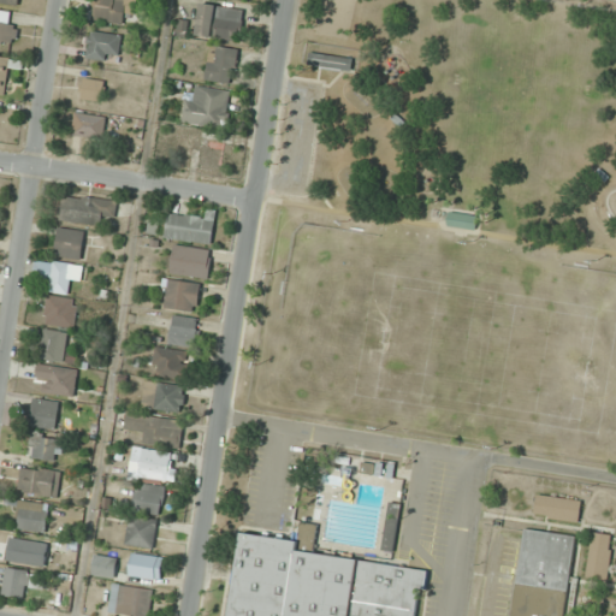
[(94,0),(93,21),(134,24),(136,0),(94,0)]
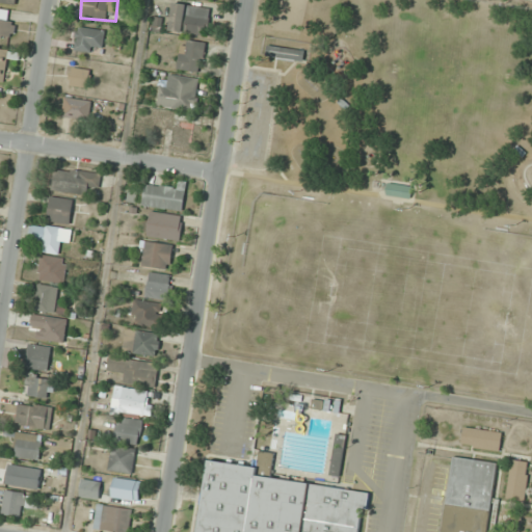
[(210,8),(174,4),(169,31),(207,35),(210,8)]
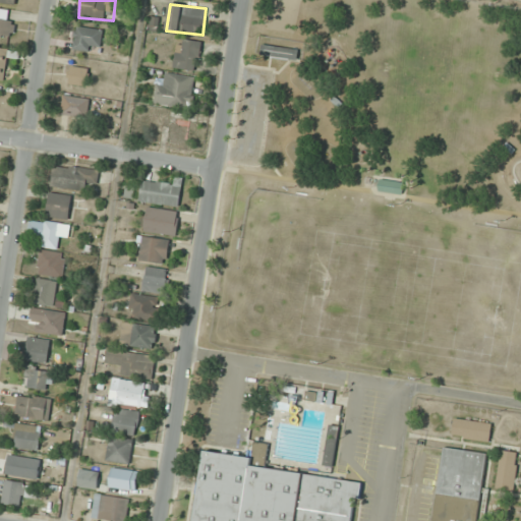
[(15,20),(7,20),(8,10),(0,9),(0,38),(14,39),(15,20)]
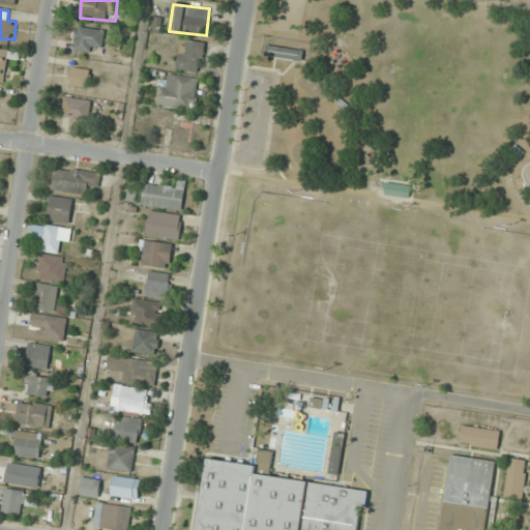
[(106,47),(100,26),(75,32),(79,53),(106,47)]
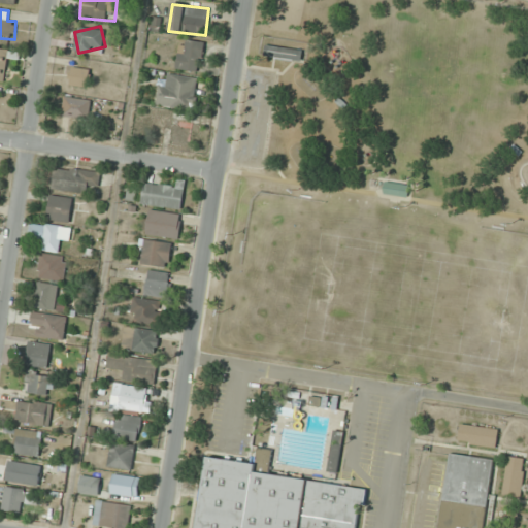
[(178,71),(203,70),(202,40),(177,41),(178,71)]
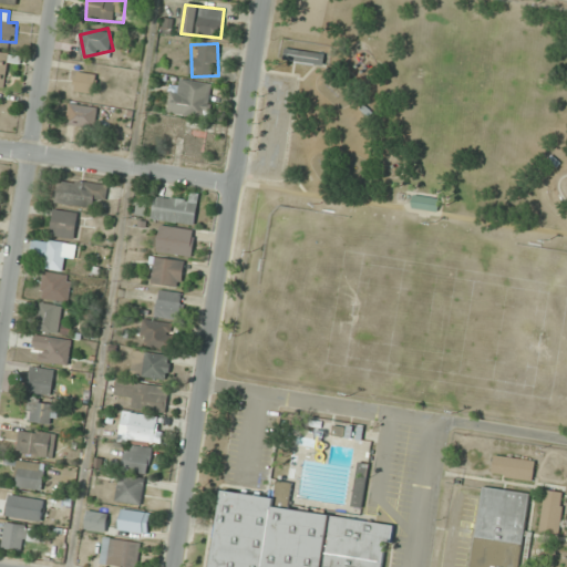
[(284,60),(323,66),(326,54),(286,48),(284,60)]
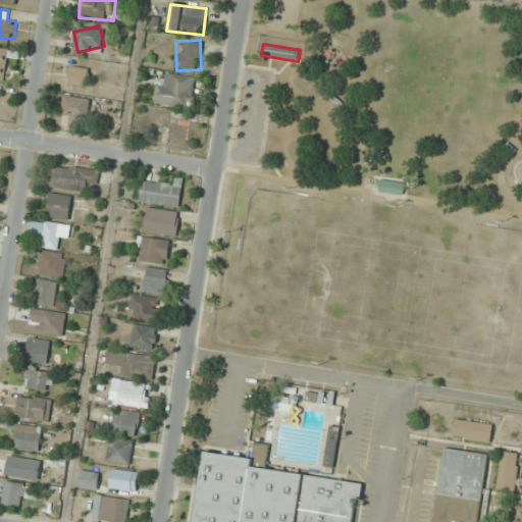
[(0,80),(6,81),(10,48),(0,47),(0,80)]
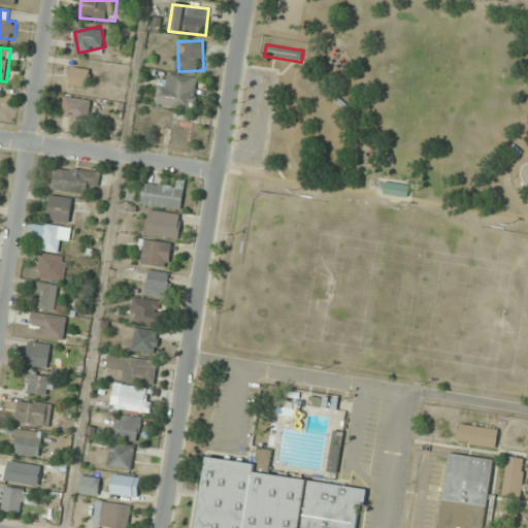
[(69,85),(89,88),(92,69),(72,66),(69,85)]
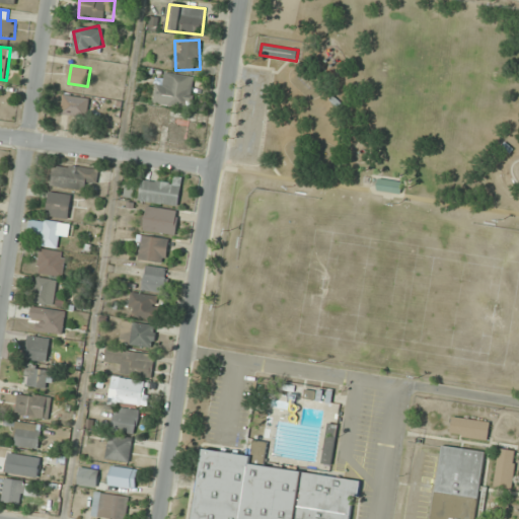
[(196,77),(165,72),(164,84),(156,82),(153,103),(191,108),(196,77)]
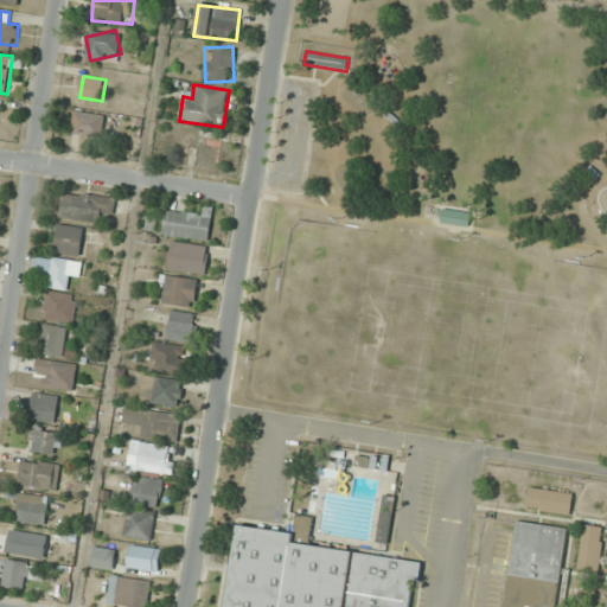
[(106,116),(76,109),(71,132),(100,139),(106,116)]
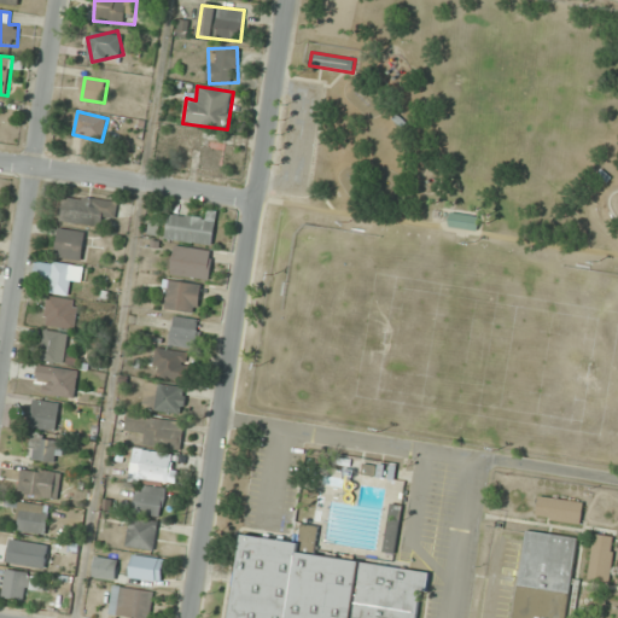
[(60,221),(103,226),(104,214),(116,216),(117,203),(63,196),(60,221)]
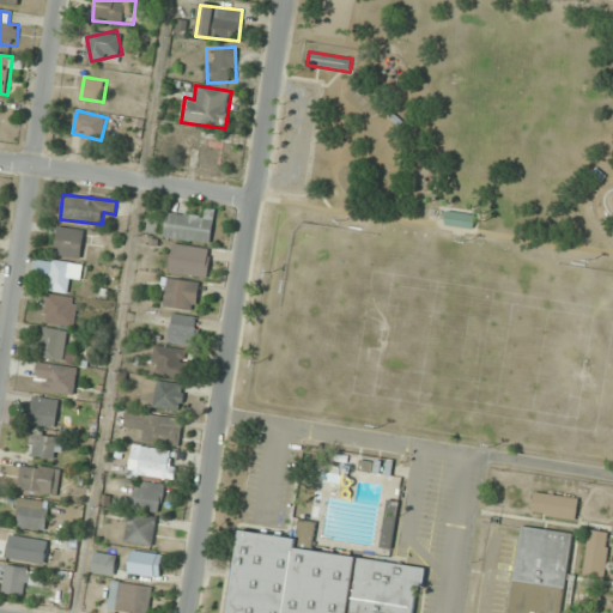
[(211,243),(214,210),(206,208),(205,218),(167,213),(164,238),(211,243)]
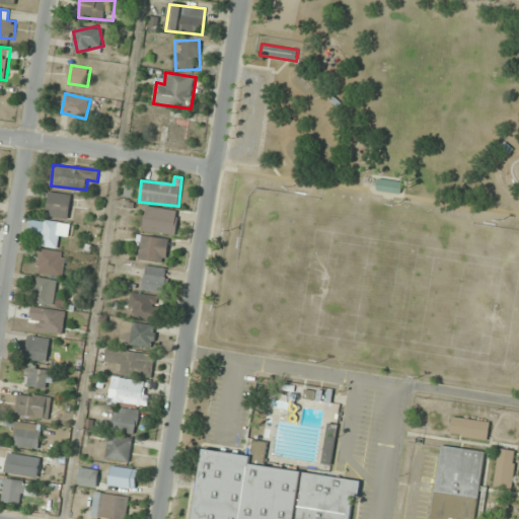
[(377,190),(400,192),(401,181),(378,179),(377,190)]
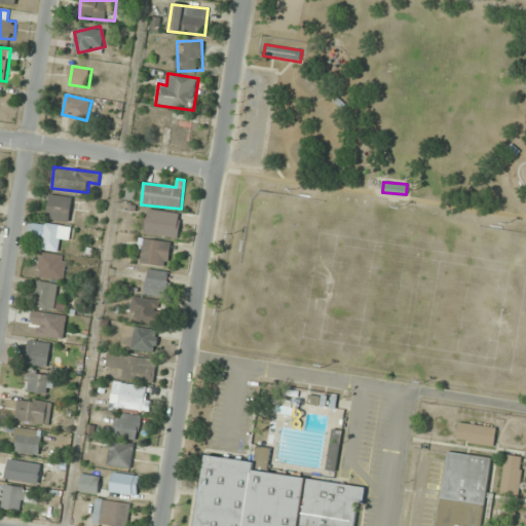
[(69,222),(73,198),(51,194),(46,217),(69,222)]
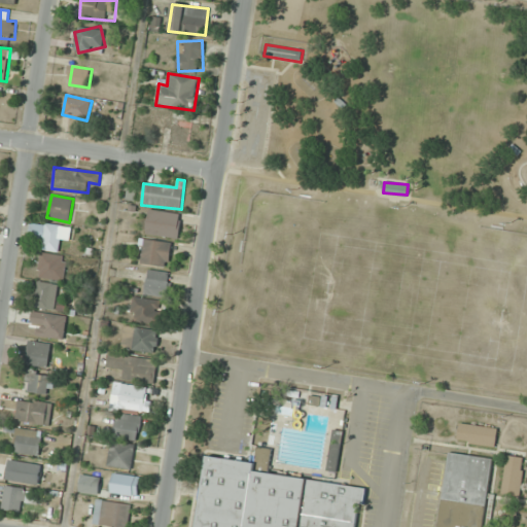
[(178,238),(181,214),(148,210),(145,234),(178,238)]
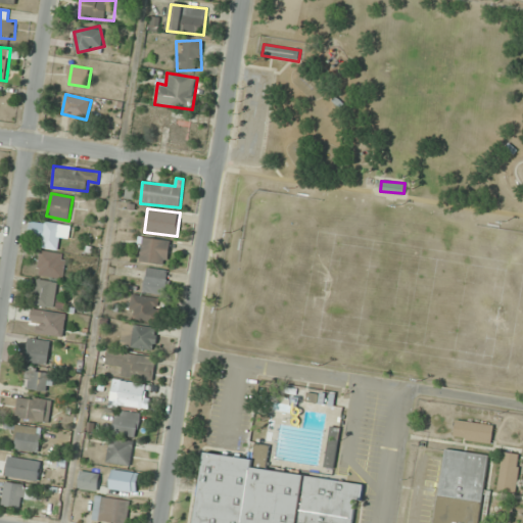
[(30,235),(42,236),(41,248),(58,248),(58,238),(68,238),(69,225),(31,223),(30,235)]
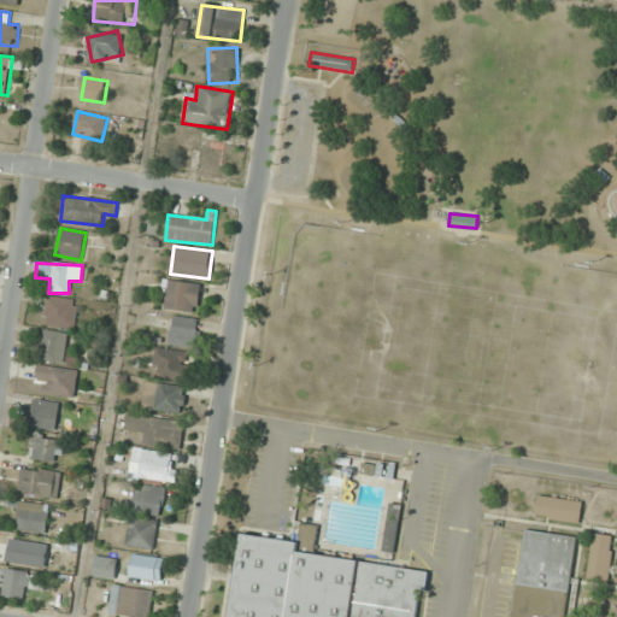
[(164,309),(198,311),(200,283),(166,280),(164,309)]
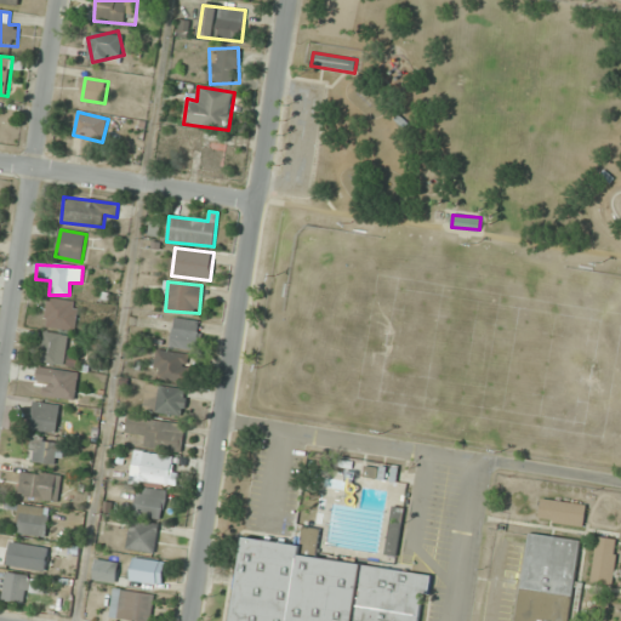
[(79,301),(47,300),(45,328),(77,329),(79,301)]
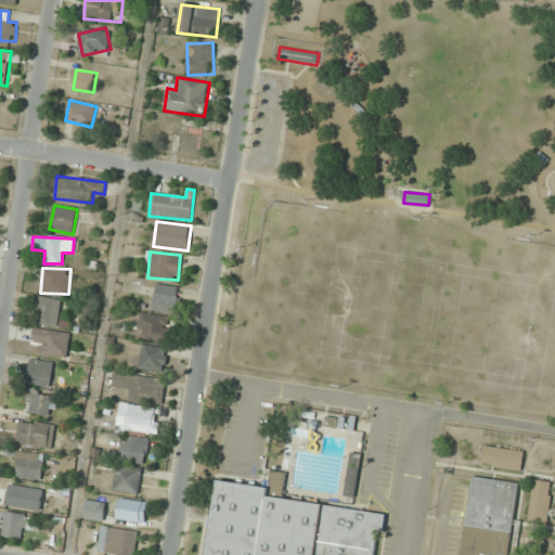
[(177,313),(179,297),(155,293),(152,309),(177,313)]
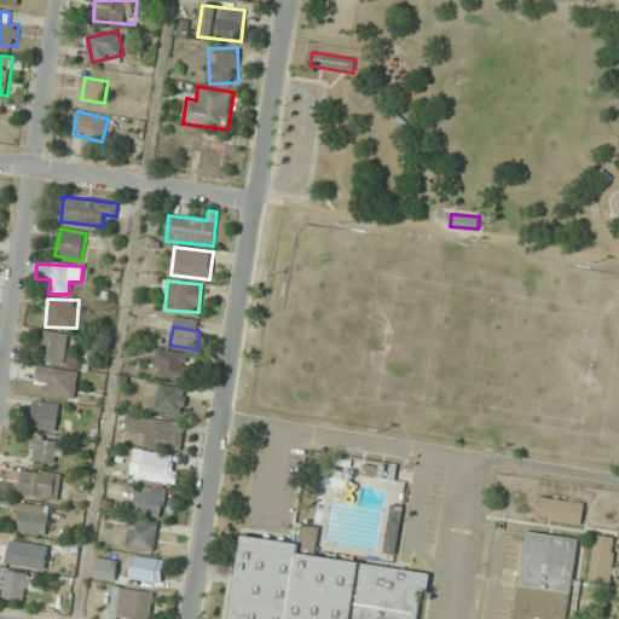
[(68,362),(67,333),(42,333),(44,363),(68,362)]
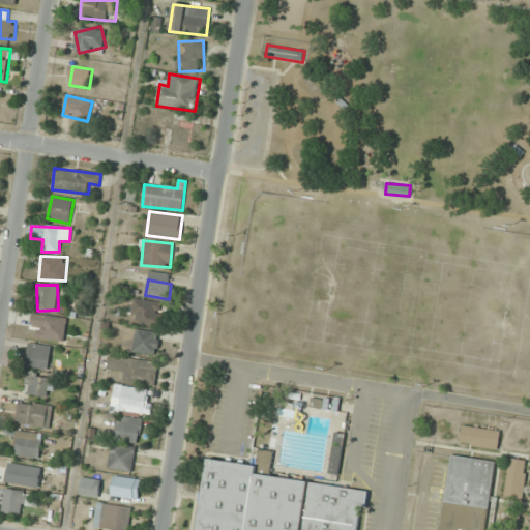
[(131,323),(160,325),(164,302),(135,299),(131,323)]
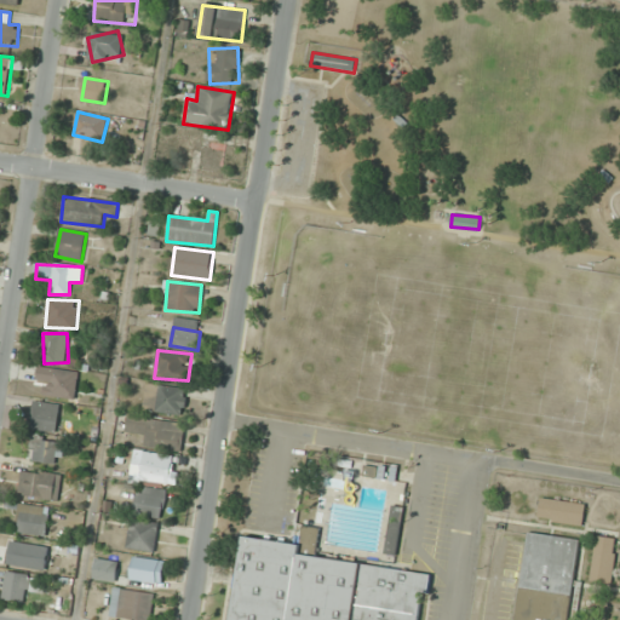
[(36,380),(49,382),(47,396),(76,399),(79,372),(39,367),(36,380)]
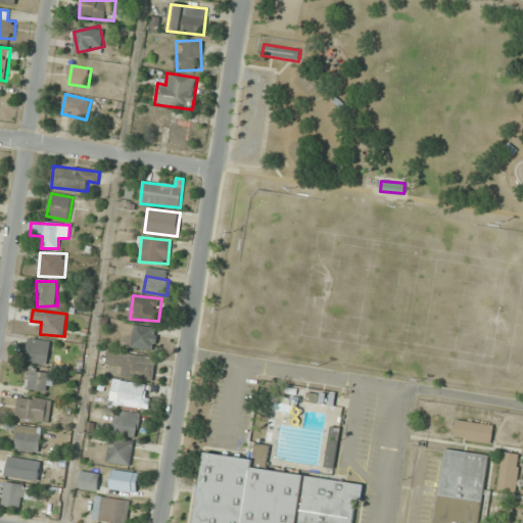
[(156,347),(155,325),(122,327),(123,349),(156,347)]
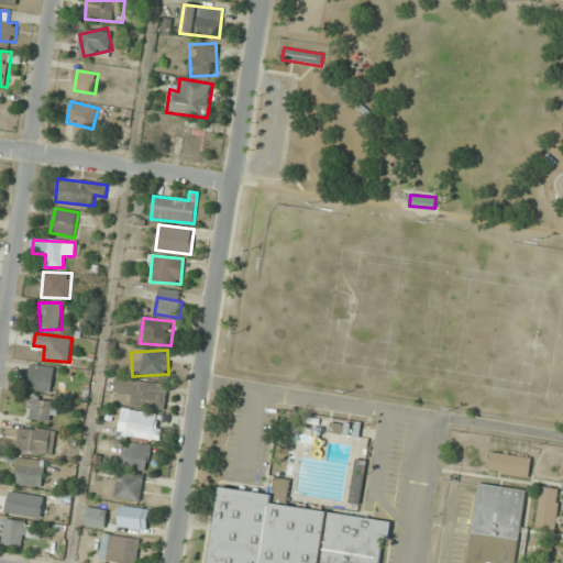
[(56,367),(32,364),(29,389),(52,394),(56,367)]
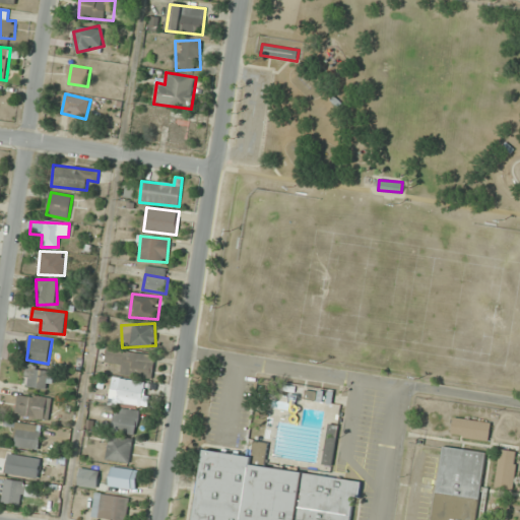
[(121,364),(120,374),(152,379),(155,355),(107,348),(105,361),(121,364)]
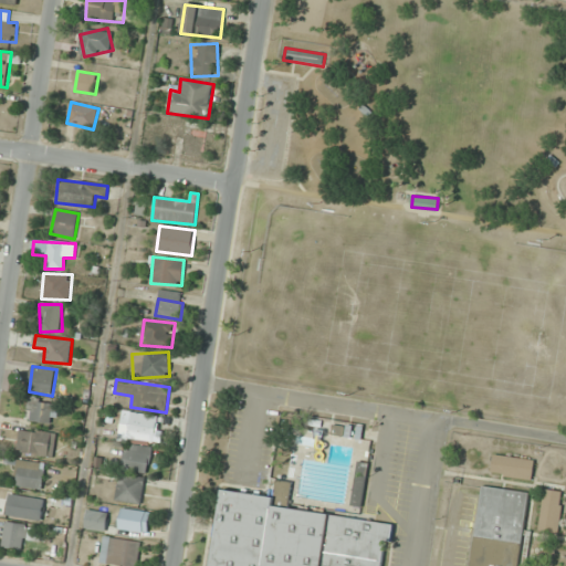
[(58,402),(30,401),(29,421),(56,422),(58,402)]
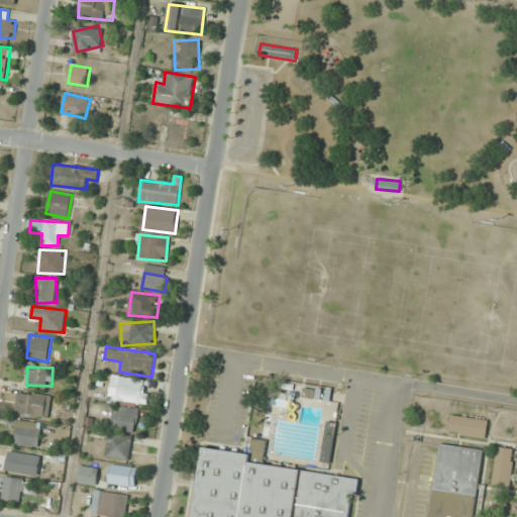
[(116,403),(143,403),(143,379),(116,379),(116,403)]
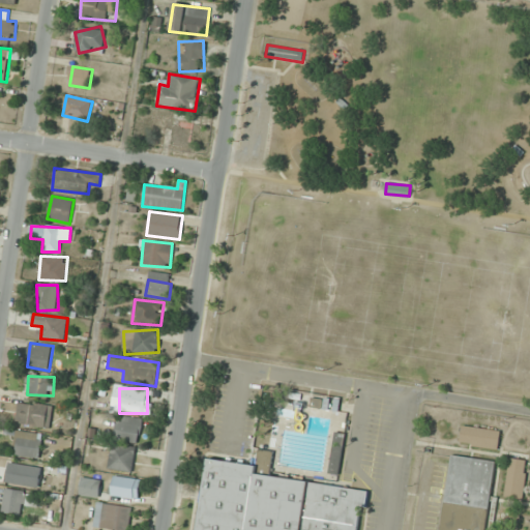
[(50,429),(53,406),(19,400),(16,423),(50,429)]
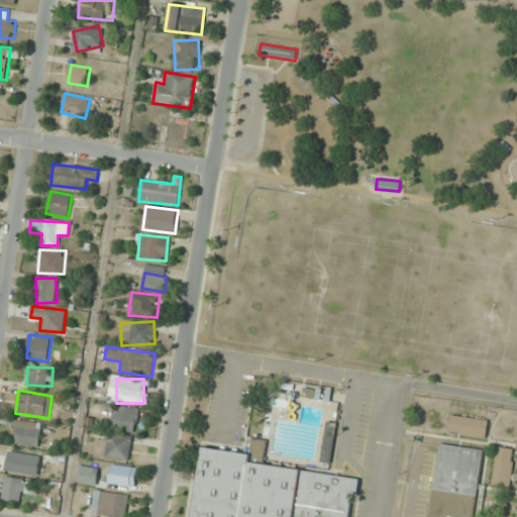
[(138,409),(115,406),(111,429),(135,432),(138,409)]
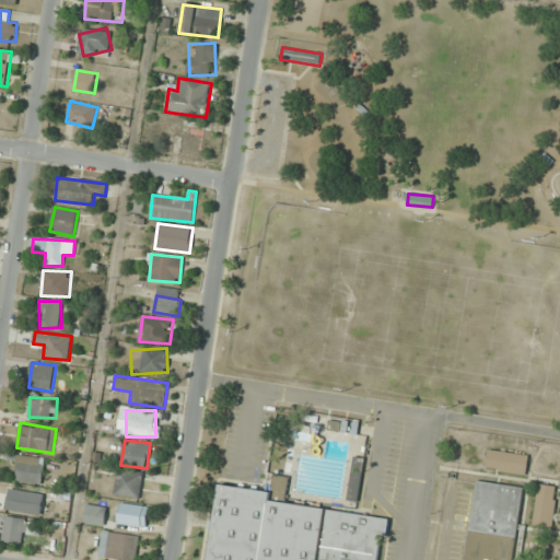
[(486,469),(527,474),(528,455),(488,451),(486,469)]
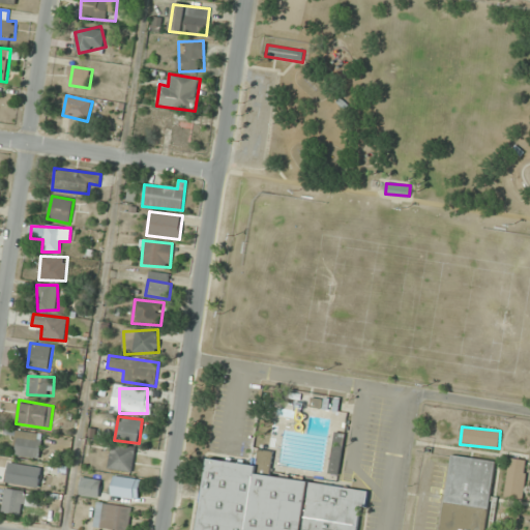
[(43,435),(18,431),(13,454),(40,458),(43,435)]
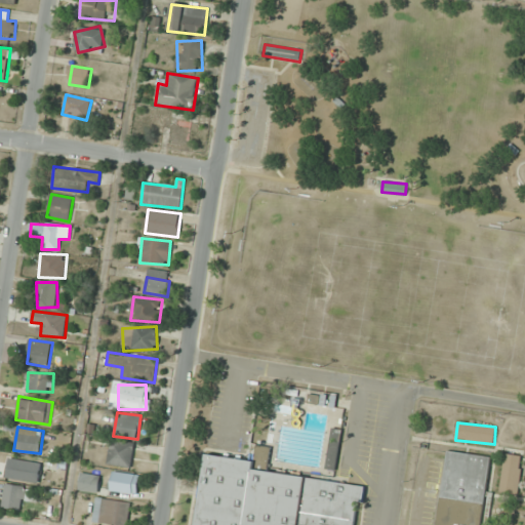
[(338,430),(331,430),(330,469),(337,470),(338,430)]
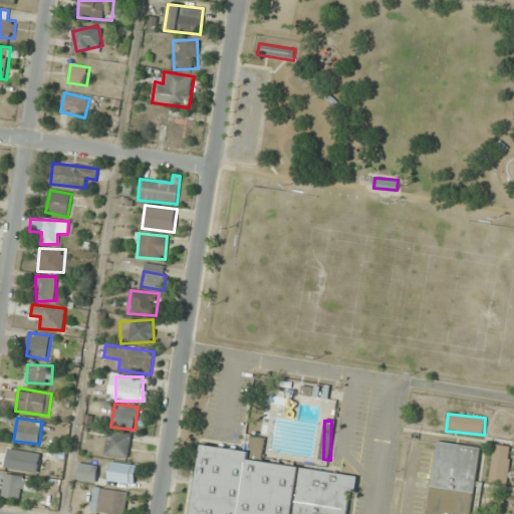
[(133,435),(108,431),(104,454),(129,458),(133,435)]
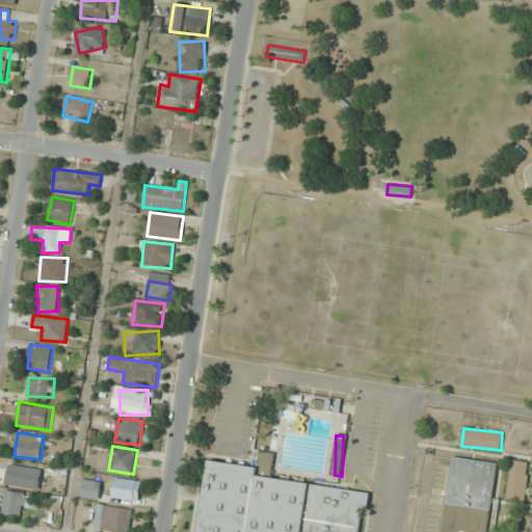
[(209,458),(197,531),(360,531),(367,493),(271,478),(275,453),(263,451),(260,466),(209,458)]
